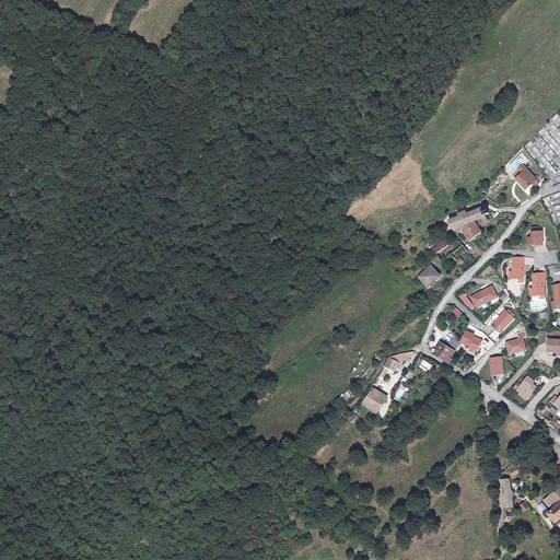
[(539,183),(537,181),(537,179),(533,175),(523,165),(517,170),(513,174),(516,178),(515,178),(526,190),(533,184),(535,187),(539,183)]
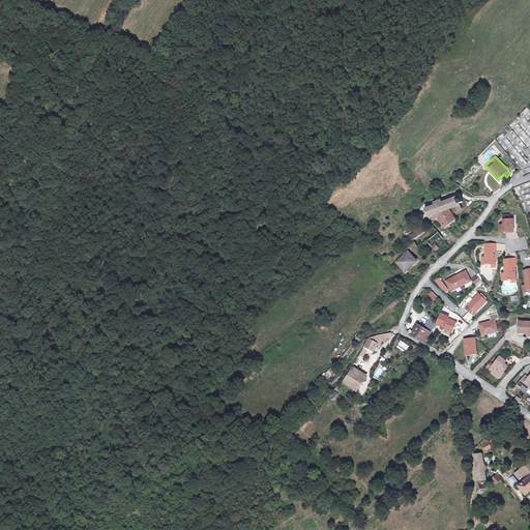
[(492,182),(489,186),(493,192),(497,188),(492,182)]
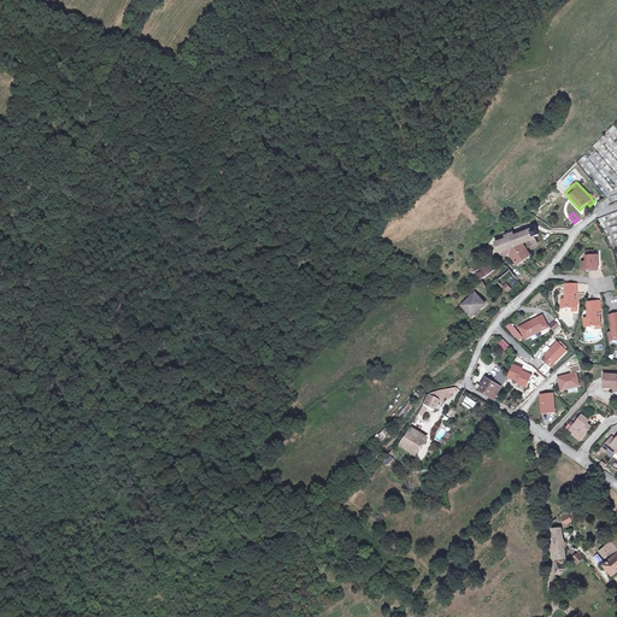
[(506,239),(494,242),(500,253),(504,252),(523,244),(527,242),(529,248),(538,245),(534,238),(539,235),(536,229),(532,231),(532,229),(513,236),(512,233),(505,235),(506,239)]
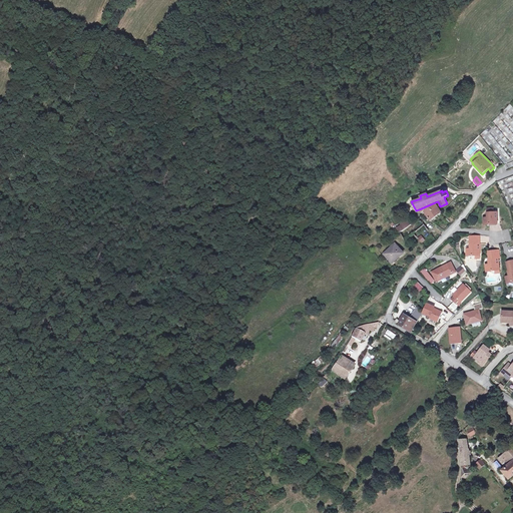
[(431,220),(441,212),(435,204),(435,202),(419,209),(419,210),(419,211),(420,211),(420,212),(421,212),(422,212),(423,211),(424,210),(431,220)]
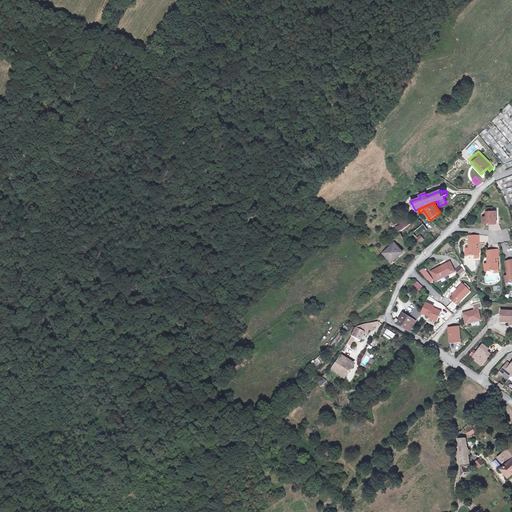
[(497,224),(496,212),(492,212),(492,208),(486,208),(487,218),(483,218),(483,224),(497,224)]
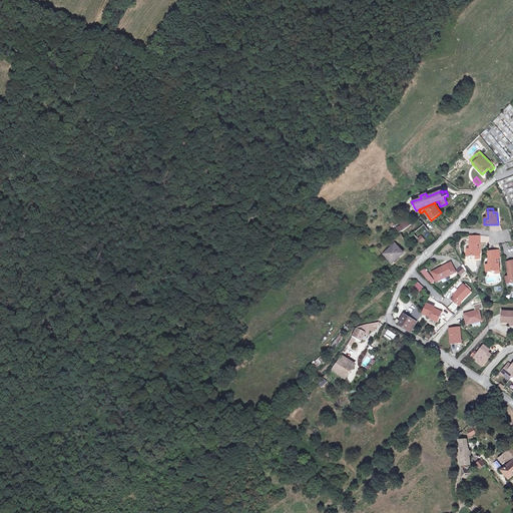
[(400,232),(413,223),(409,217),(400,223),(402,226),(400,228),(398,229),(400,232)]
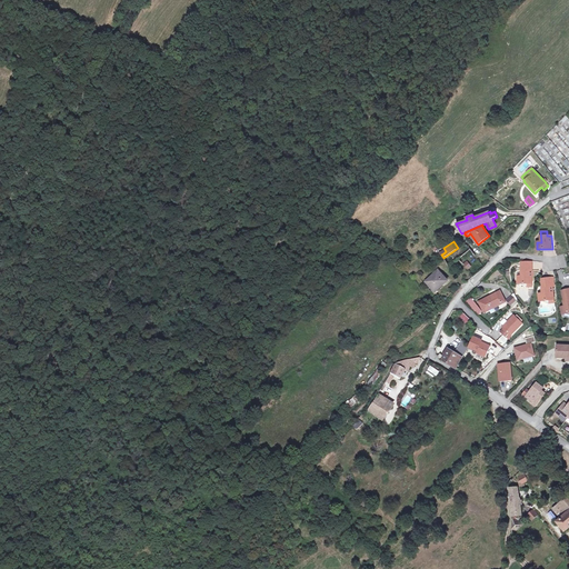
[(532,287),(532,262),(521,262),(521,276),(518,276),(518,283),(527,283),(527,287),(532,287)]
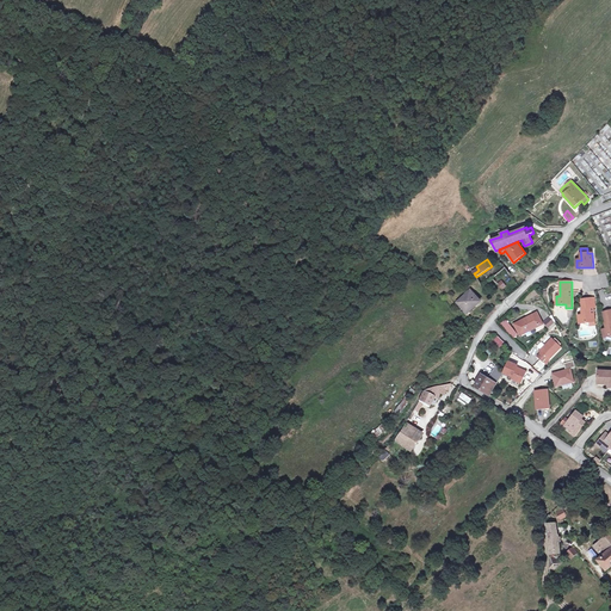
[(467,313),(475,304),(476,306),(480,301),(470,291),(457,302),(467,313)]
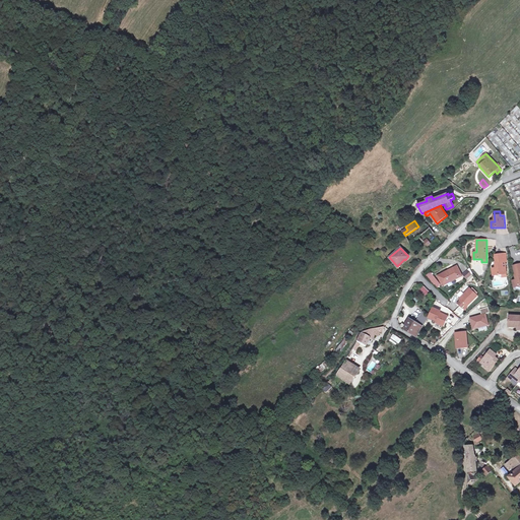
[(507,276),(505,262),(507,262),(506,254),(497,255),(498,263),(496,263),(496,268),(493,268),(493,275),(501,274),(502,277),(507,276)]
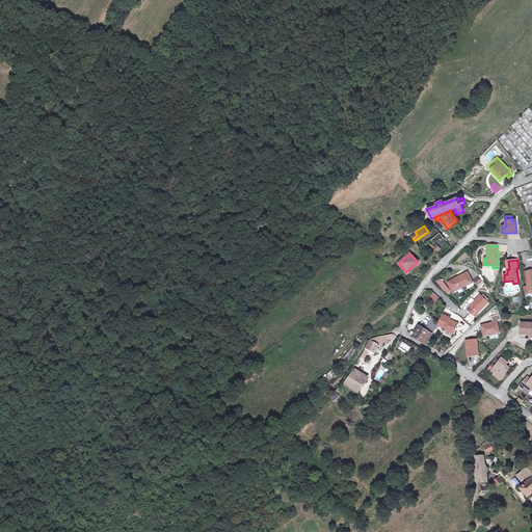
[(453,292),(473,283),(468,272),(448,283),(453,292)]
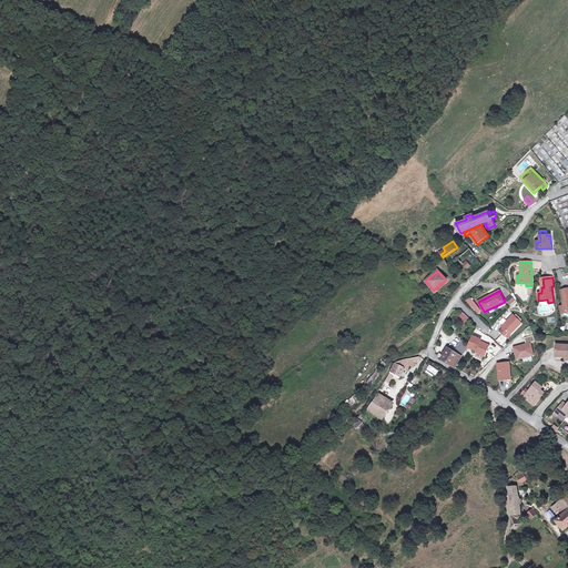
[(515,300),(511,295),(506,301),(510,304),(515,300)]
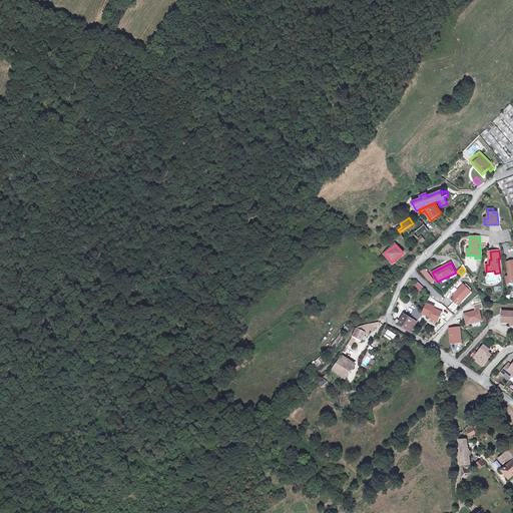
[(436,282),(429,276),(426,278),(433,285),(436,282)]
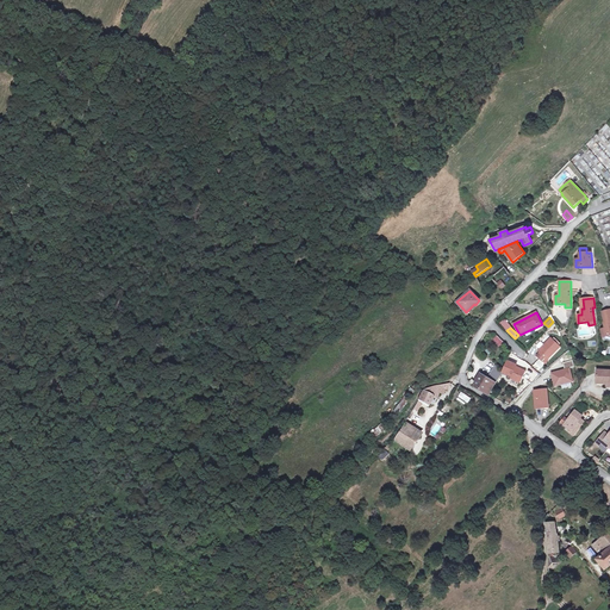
[(504,342),(495,334),(487,344),(490,347),(495,341),(500,347),(504,342)]
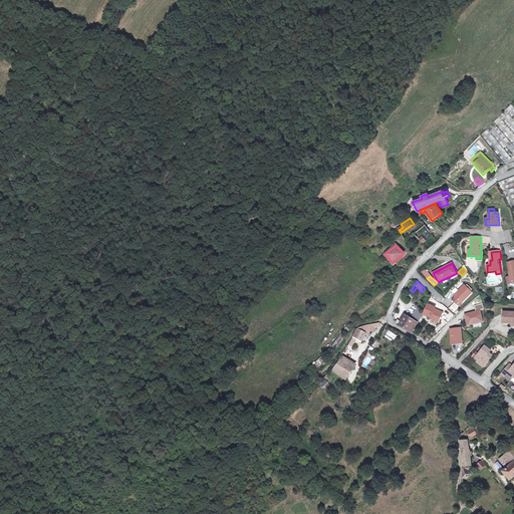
[(462,303),(472,292),(471,291),(465,286),(464,285),(454,295),(455,297),(452,300),(457,304),(460,302),(462,303)]
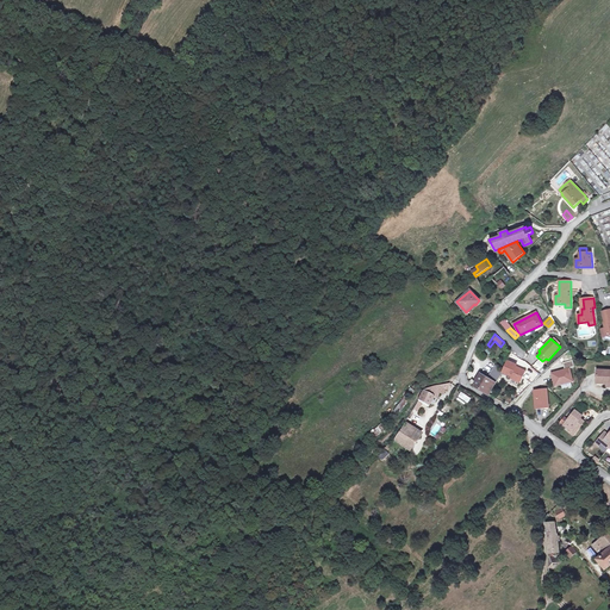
[(481,359),(474,353),(472,358),(479,363),(481,359)]
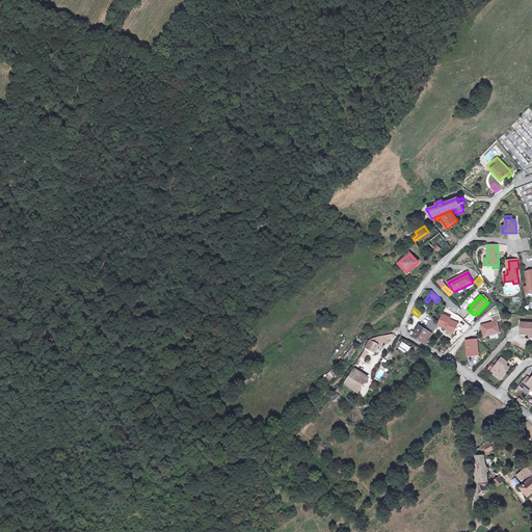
[(453,334),(458,323),(450,320),(451,318),(443,315),(437,325),(446,328),(446,330),(453,334)]
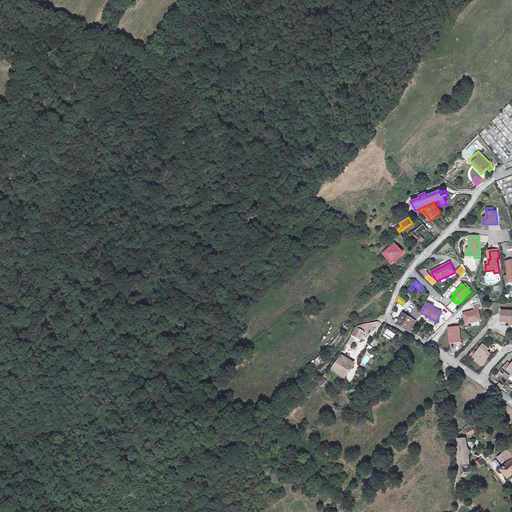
[(413,328),(416,321),(419,317),(421,313),(416,308),(410,317),(404,314),(400,321),(398,325),(411,332),(413,328)]
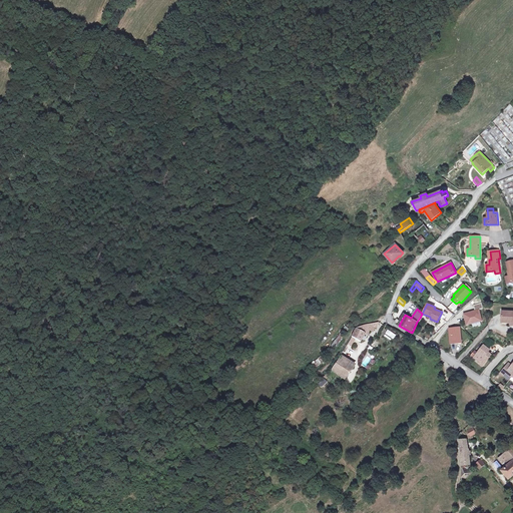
[(512,323),(512,312),(502,312),(502,323),(511,323),(512,323)]
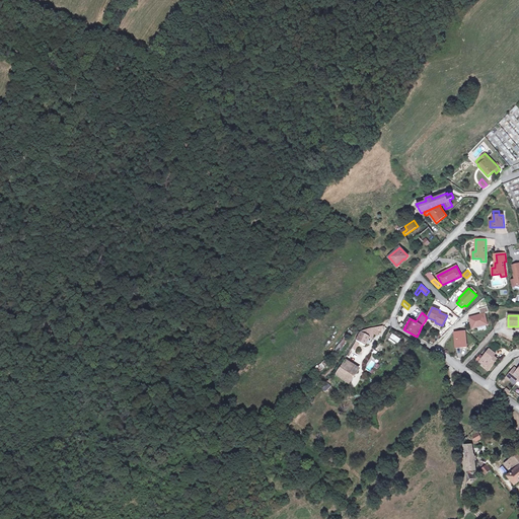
[(364,346),(369,338),(371,339),(373,334),(377,336),(378,331),(380,332),(383,326),(371,328),(366,330),(365,330),(361,332),(356,341),(359,343),(360,344),(364,346)]
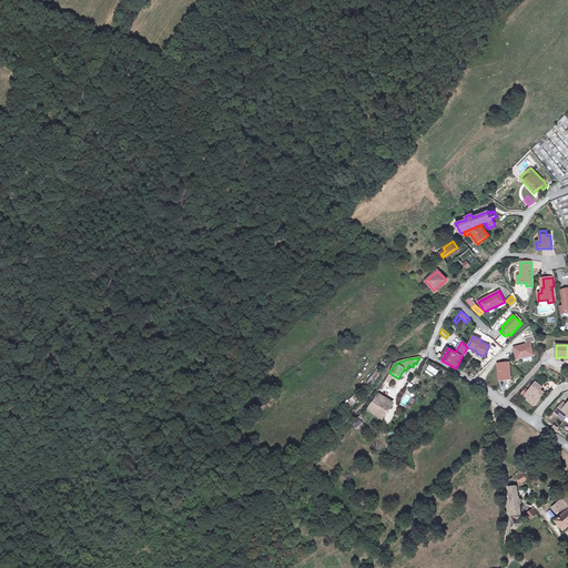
[(511,378),(509,363),(497,364),(499,381),(511,378)]
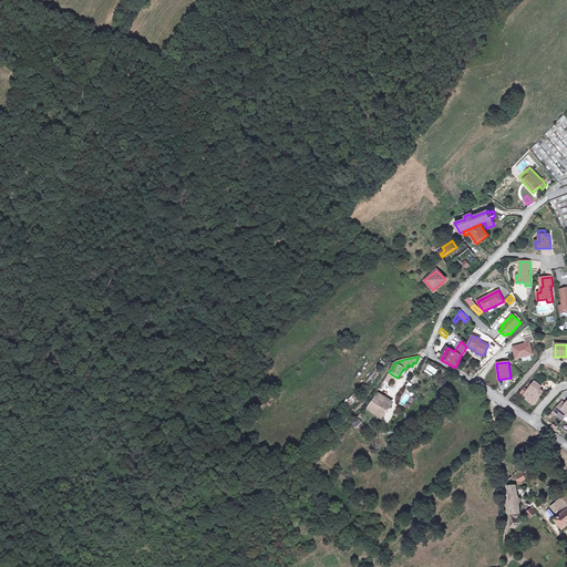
[(434,377),(437,369),(428,364),(424,372),(434,377)]
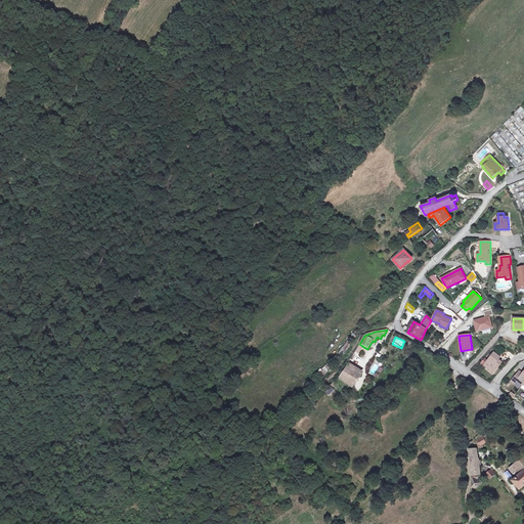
[(492,374),(501,362),(498,360),(500,357),(494,353),(488,360),(485,358),(481,363),(490,370),(489,372),(492,374)]
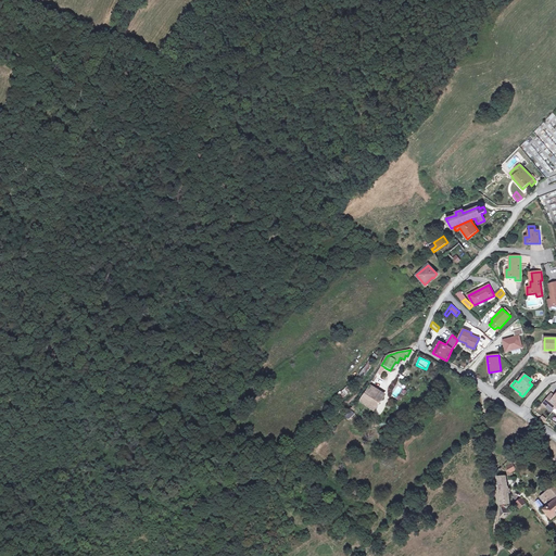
[(391,395),(395,399),(403,389),(397,386),(391,395)]
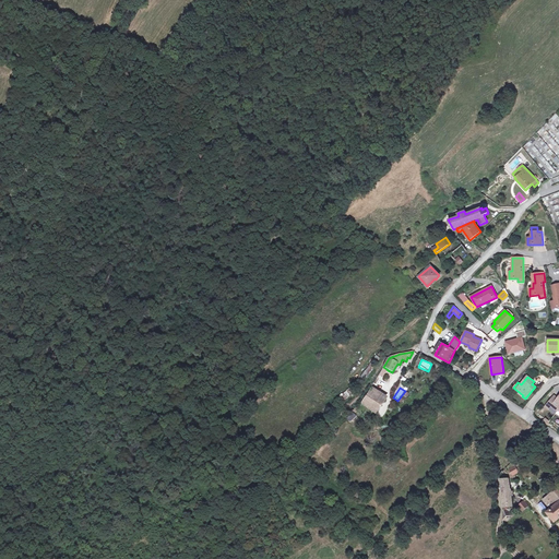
[(376,414),(387,400),(370,390),(361,404),(376,414)]
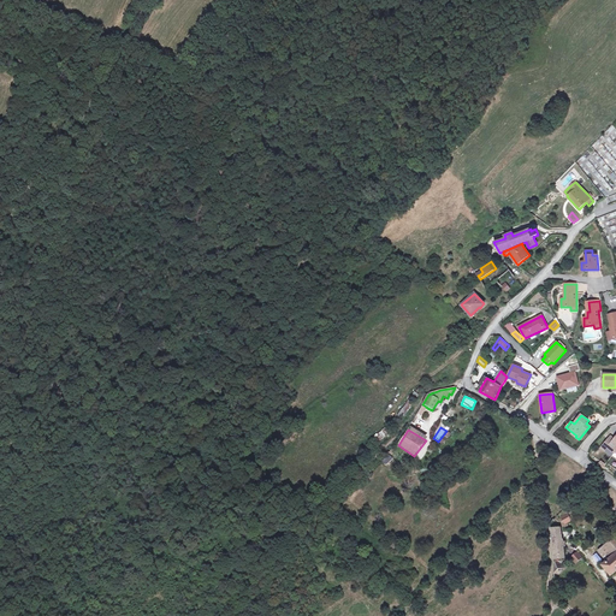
[(615,452),(615,451),(615,437),(614,439),(610,437),(602,448),(605,451),(605,450),(608,448),(615,452)]
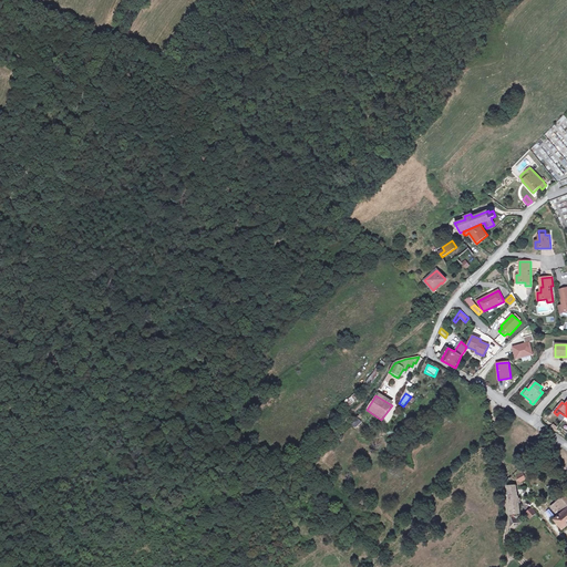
[(227,422),(232,413),(225,411),(222,420),(227,422)]
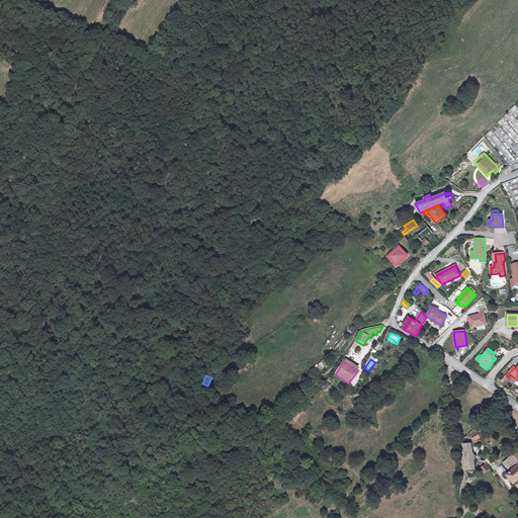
[(475,441),(481,438),(477,431),(470,435),(475,441)]
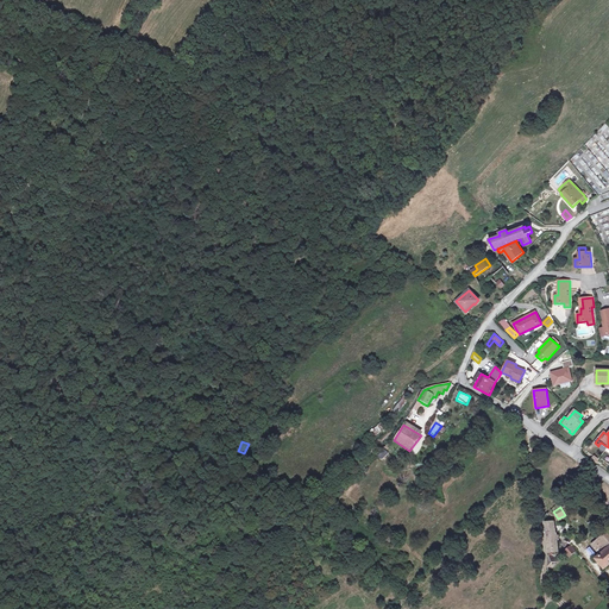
[(557,552),(556,532),(553,521),(545,522),(546,533),(548,552),(557,552)]
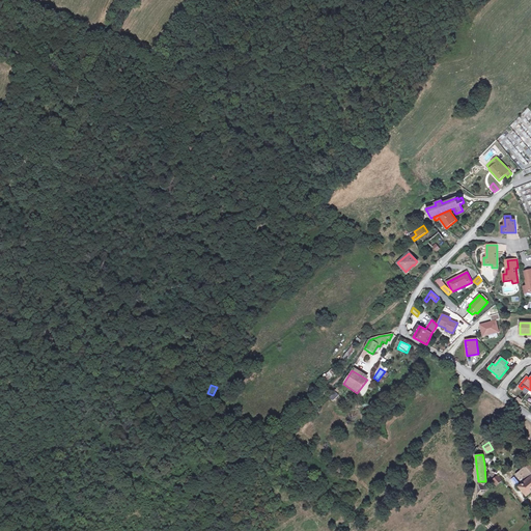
[(530,464),(530,463),(516,475),(524,483),(520,487),(527,496),(530,492),(530,464)]
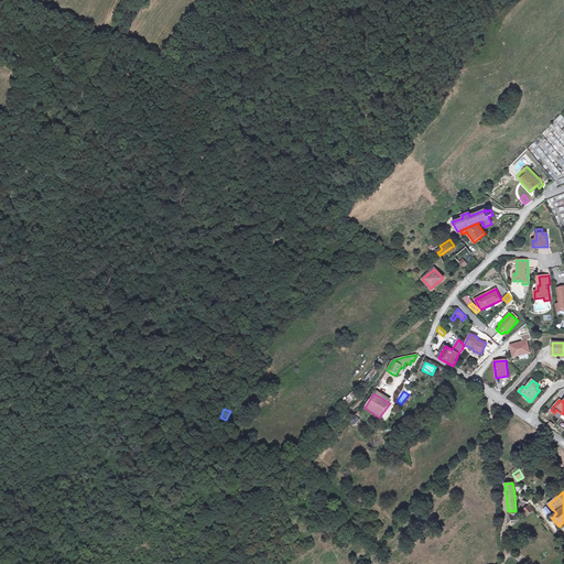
[(512,525),(519,520),(509,513),(508,513),(509,520),(508,524),(512,525)]
